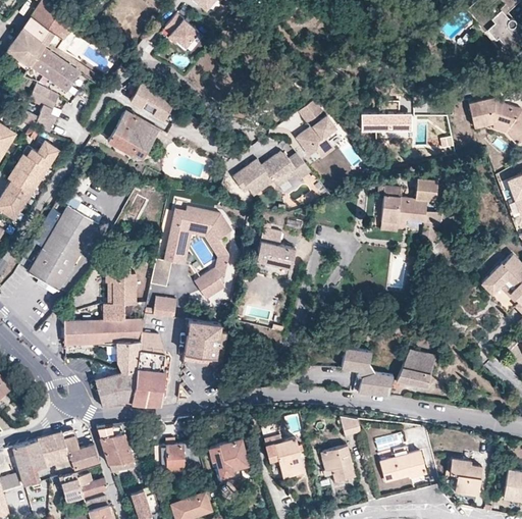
[(30,67),(43,49),(47,42),(64,54),(83,27),(81,24),(44,0),(33,0),(40,4),(7,51),(30,67)]
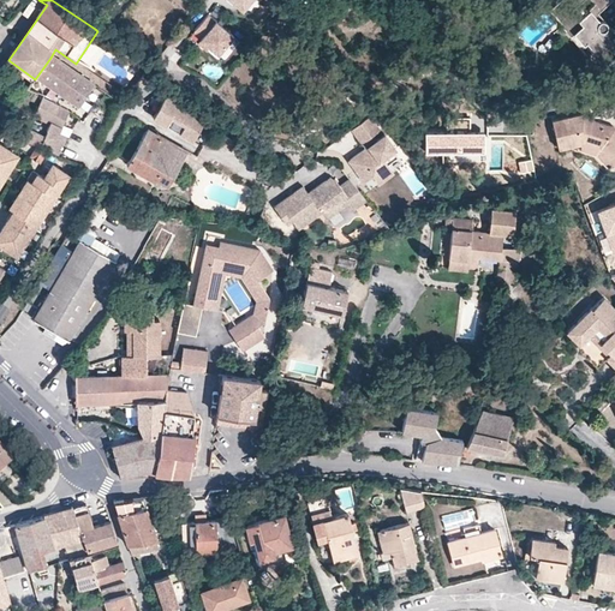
[(252,0),(222,0),(225,3),(226,0),(227,0),(234,5),(243,13),(252,0)]
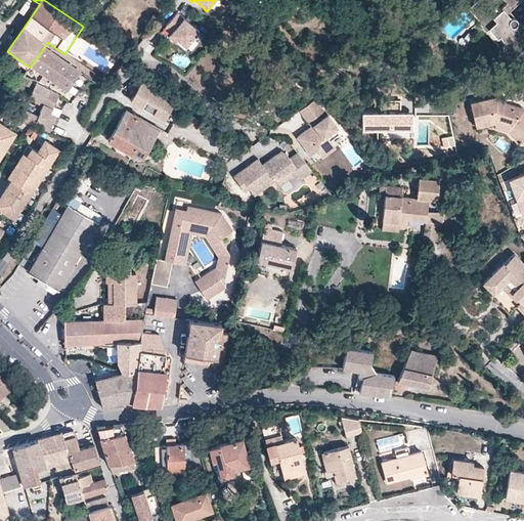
[(523,31),(515,20),(513,20),(512,20),(507,15),(509,14),(522,3),(519,0),(481,0),(469,11),(477,20),(480,17),(487,26),(483,29),(491,38),(496,34),(508,47),(515,54),(523,47),(521,45),(523,42),(523,31)]
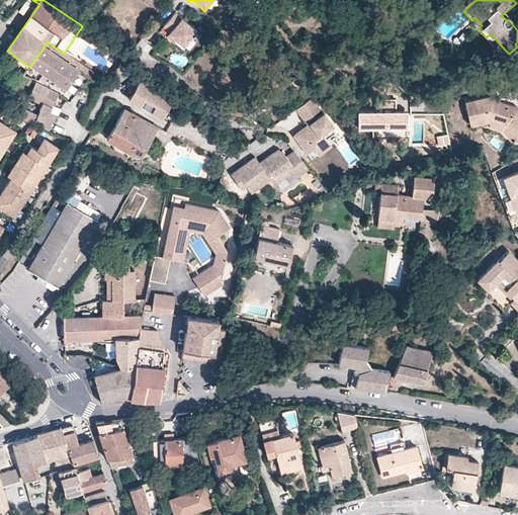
[(250,17),(258,11),(251,1),(242,7),(250,17)]
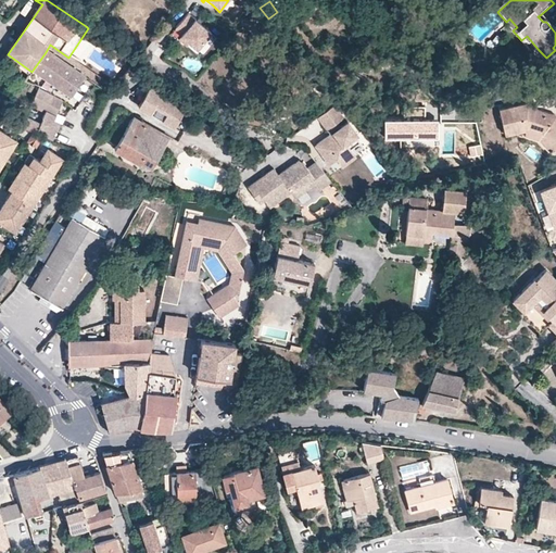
[(211,36),(188,16),(176,30),(182,37),(181,38),(189,46),(197,52),(211,36)]
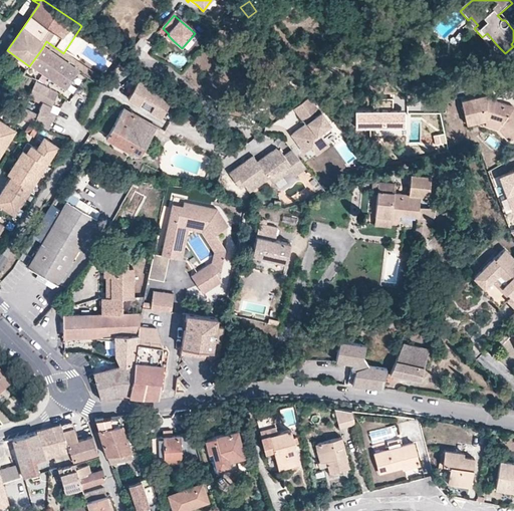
[(92,24),(85,17),(79,24),(81,26),(87,30),(92,24)]
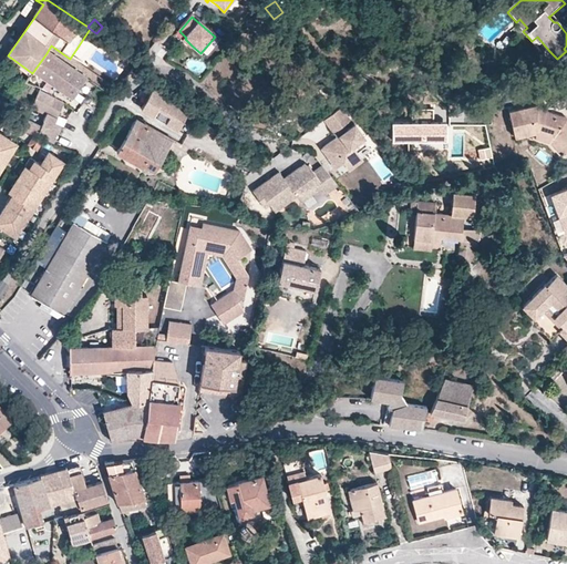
[(527,28),(519,19),(516,22),(523,31),(527,28)]
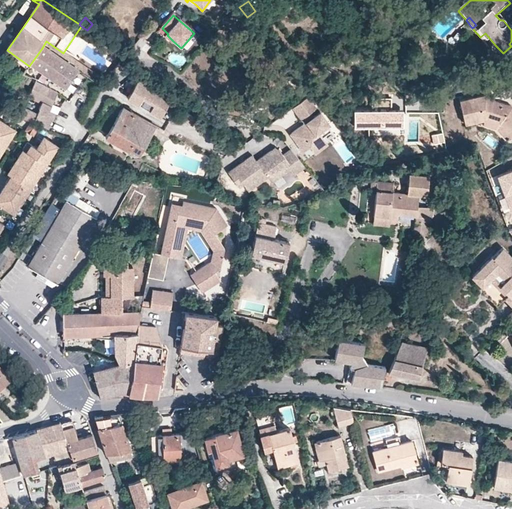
[(496,46),(485,33),(480,37),(484,41),(487,38),(494,47),(496,46)]
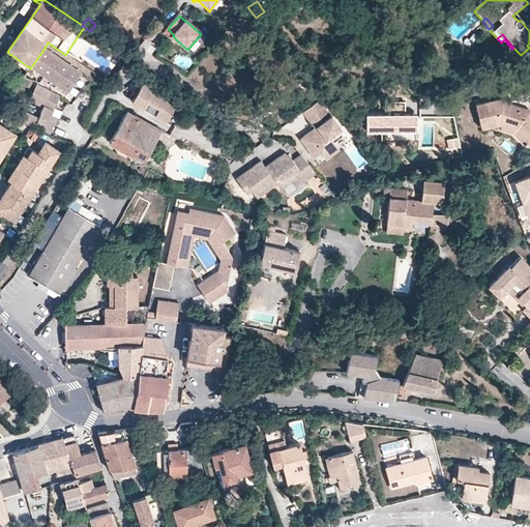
[(180,44),(173,36),(170,39),(178,46),(180,44)]
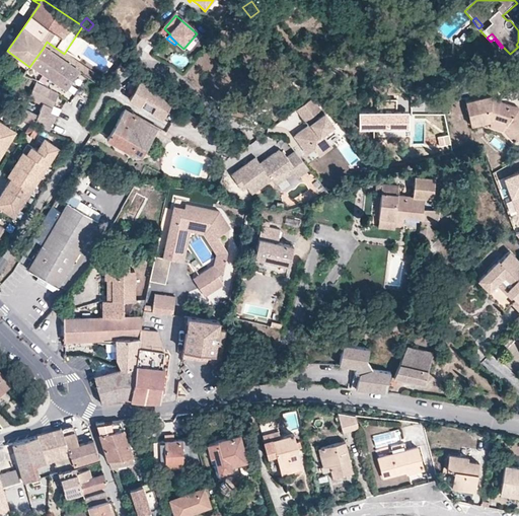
[(418,54),(412,48),(405,53),(411,60),(418,54)]
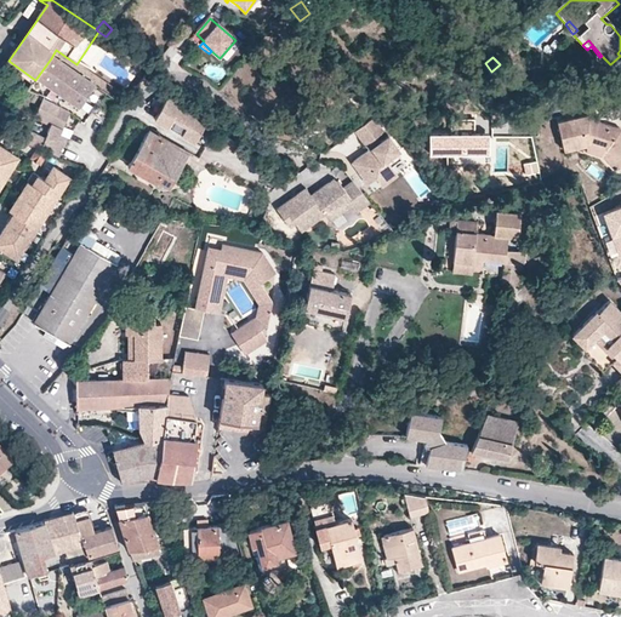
[(95,89),(51,58),(35,80),(80,110),(95,89)]
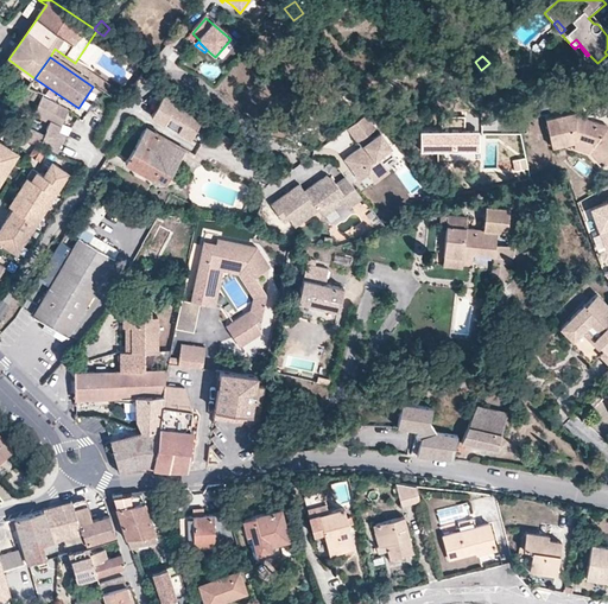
[(35,115),(50,124),(61,128),(69,112),(42,99),(35,115)]
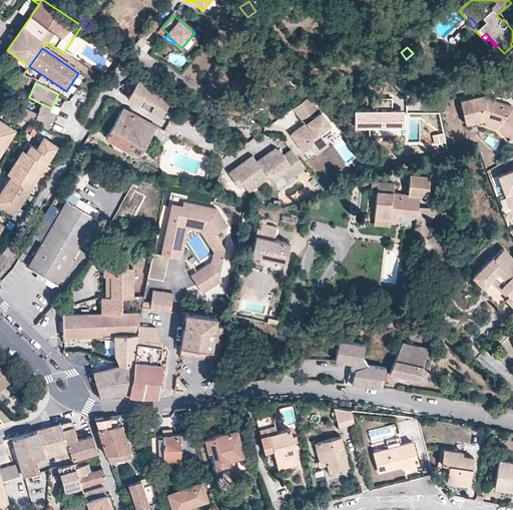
[(171,102),(137,83),(127,101),(139,107),(143,101),(153,108),(150,113),(161,120),(171,102)]
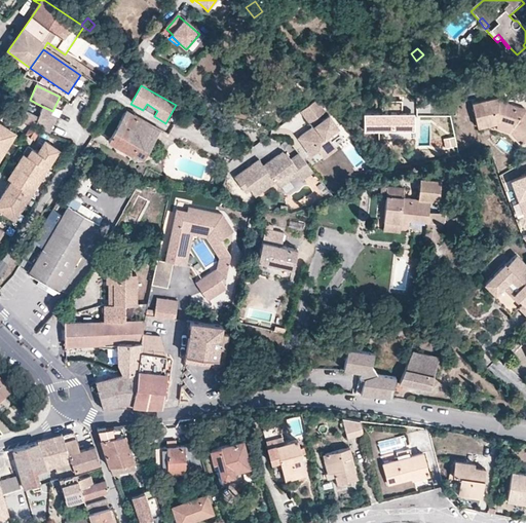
[(525,142),(525,111),(525,112),(508,106),(496,103),(492,101),(473,106),(478,129),(497,125),(514,131),(525,143),(525,142)]
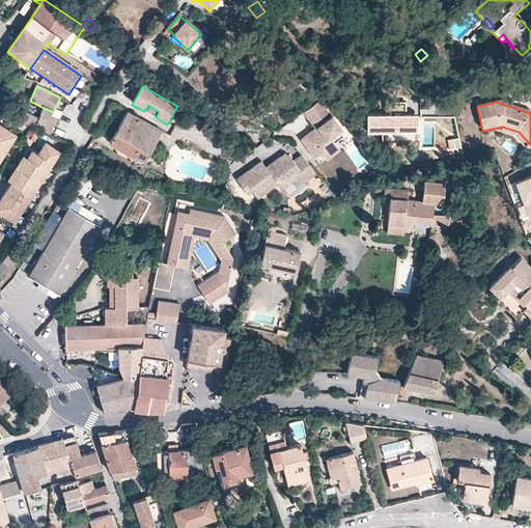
[(159,112),(148,105),(144,111),(156,117),(159,112)]
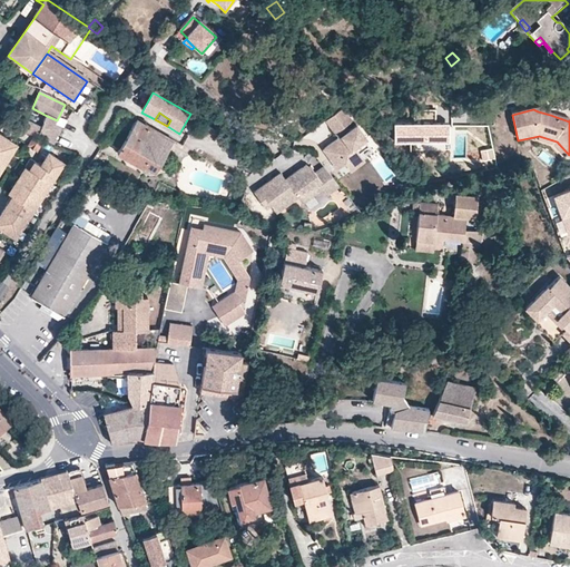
[(367,144),(357,129),(350,135),(345,129),(352,125),(343,113),(325,125),(335,138),(338,136),(342,140),(338,143),(324,154),(337,174),(345,168),(350,173),(364,163),(360,157),(355,152),(365,145),(367,144)]
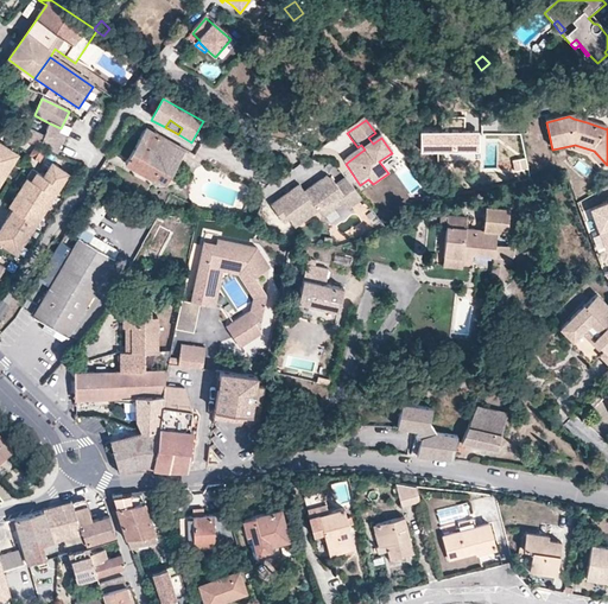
[(464,122),(442,122),(442,137),(422,138),(422,158),(480,157),(480,138),(464,138),(464,122)]
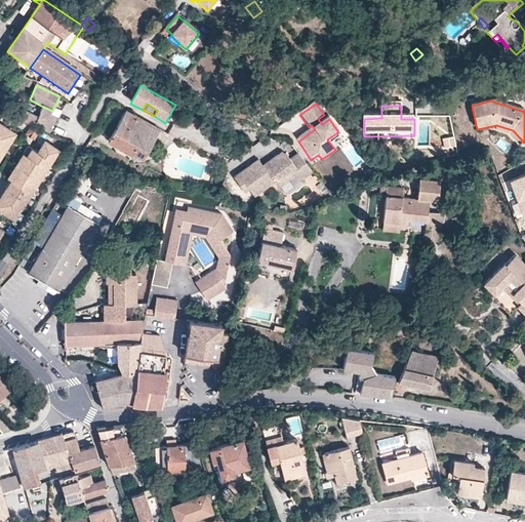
[(48,134),(55,118),(50,116),(52,111),(43,107),(38,118),(24,111),(19,120),(31,126),(48,134)]
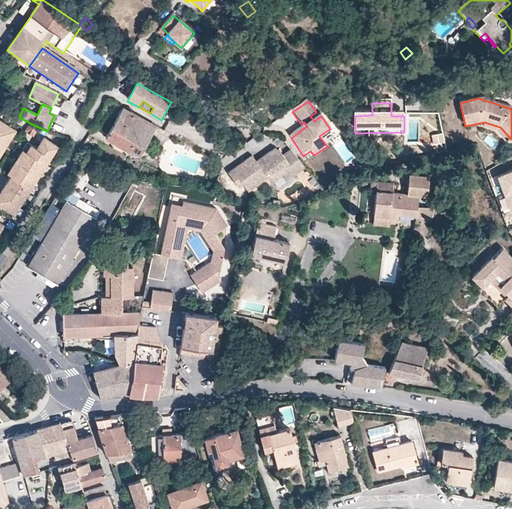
[(140,157),(156,128),(123,109),(105,139),(129,153),(130,152),(140,157)]
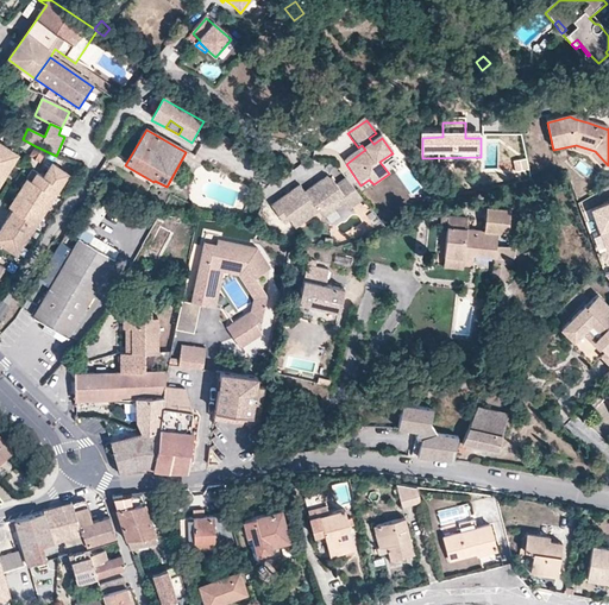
[(230,152),(236,144),(219,134),(214,143),(230,152)]
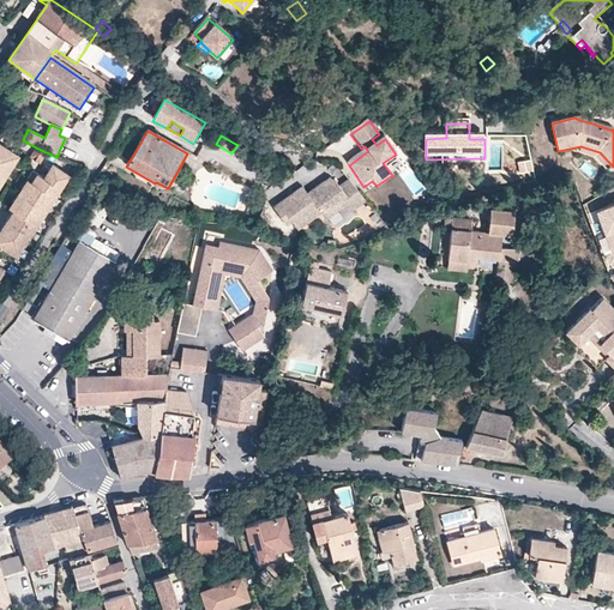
[(13,165),(18,157),(0,145),(0,185),(2,180),(6,176),(10,169),(13,165)]
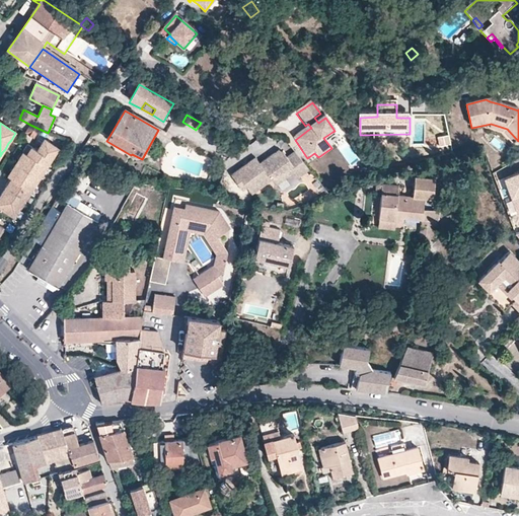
[(518,141),(507,129),(491,124),(491,129),(504,133),(514,145),(518,141)]
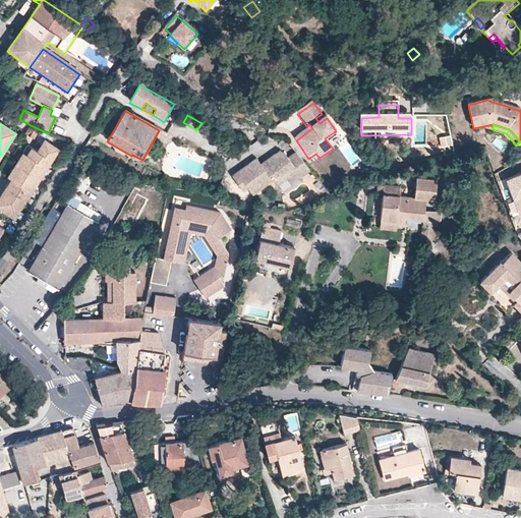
[(34,137),(39,129),(31,125),(25,132),(34,137)]
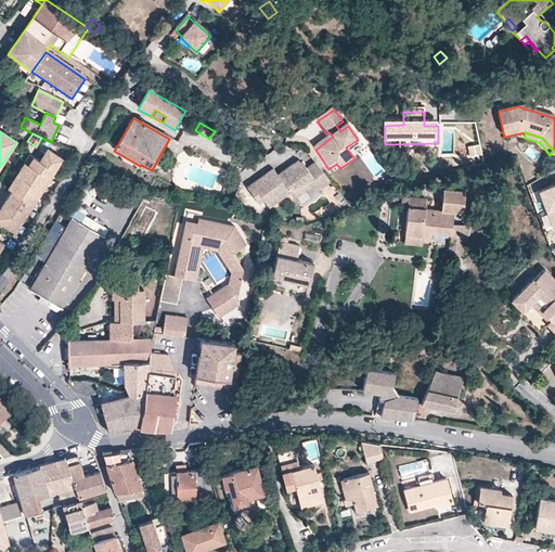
[(350,153),(359,146),(356,141),(346,148),(350,153)]
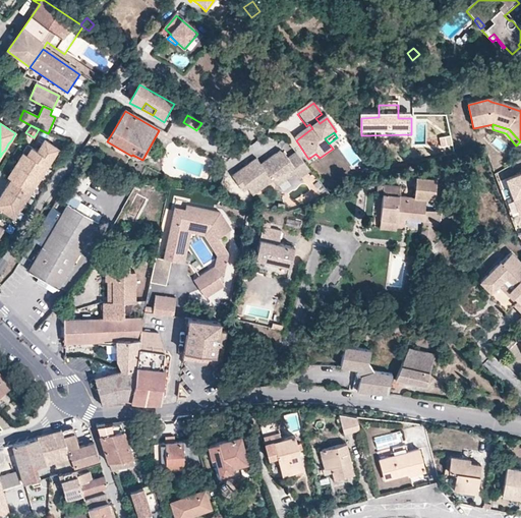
[(0,208),(14,217),(58,149),(44,139),(37,152),(26,146),(10,171),(13,174),(10,179),(0,194),(0,208)]
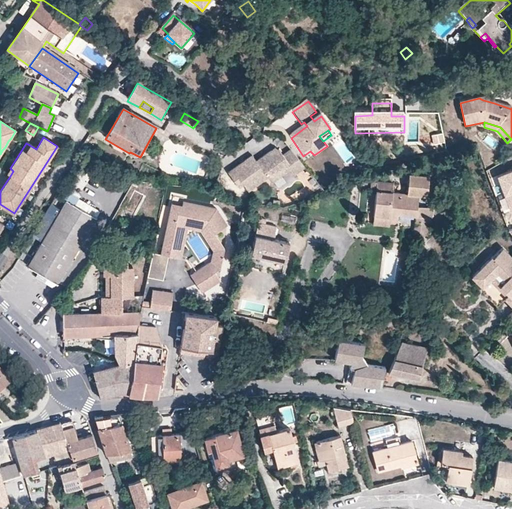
[(443,137),(432,139),(434,148),(445,146),(443,137)]
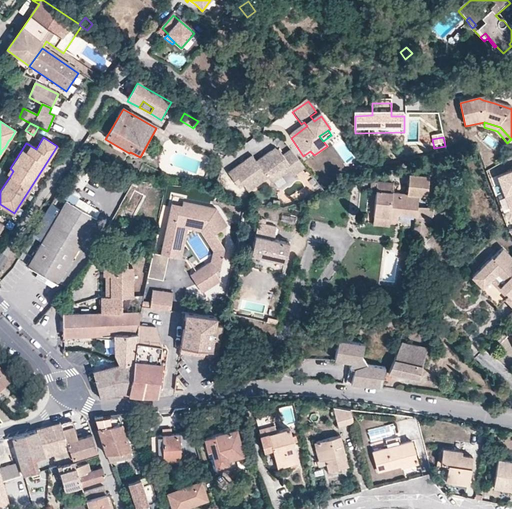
[(316,158),(329,149),(327,146),(314,155),(316,158)]
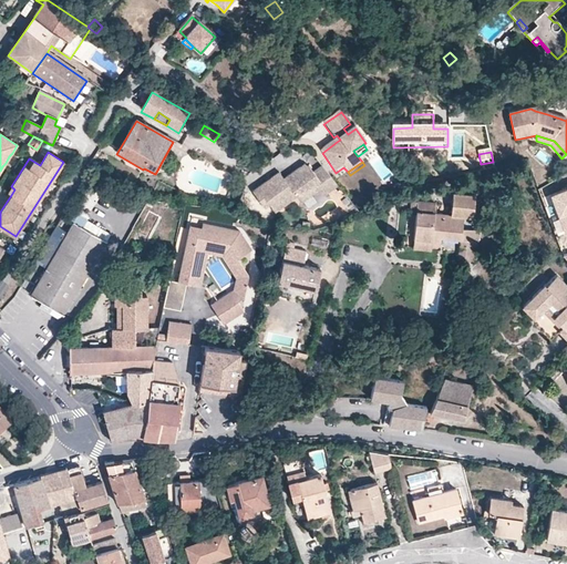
[(301,206),(323,191),(328,197),(339,190),(322,170),(313,176),(309,170),(305,173),(300,171),(285,182),(280,176),(253,194),(260,204),(265,201),(270,208),(276,216),(297,201),(301,206)]
